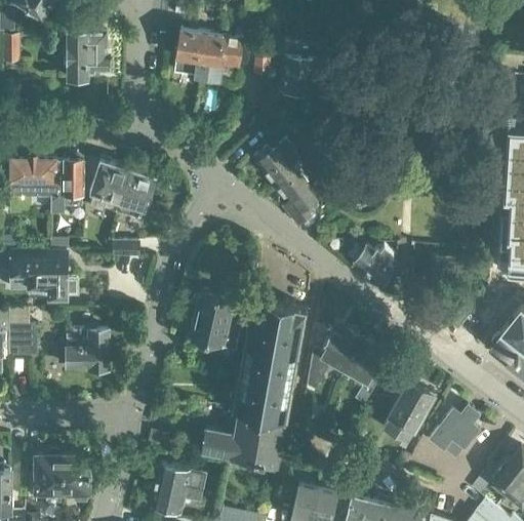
[(14,0),(42,17),(53,0),(14,0)]
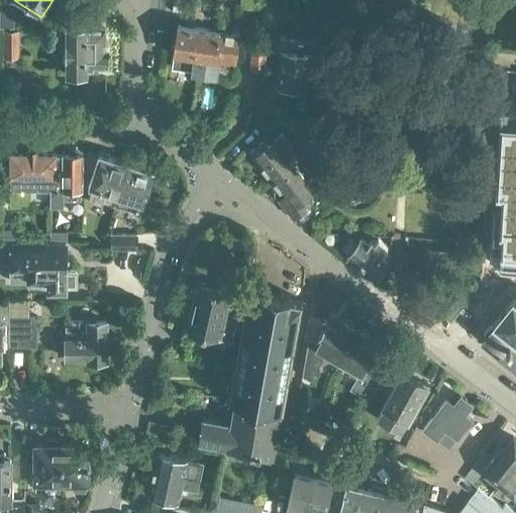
[(14,3),(0,3),(0,28),(14,29),(14,3)]
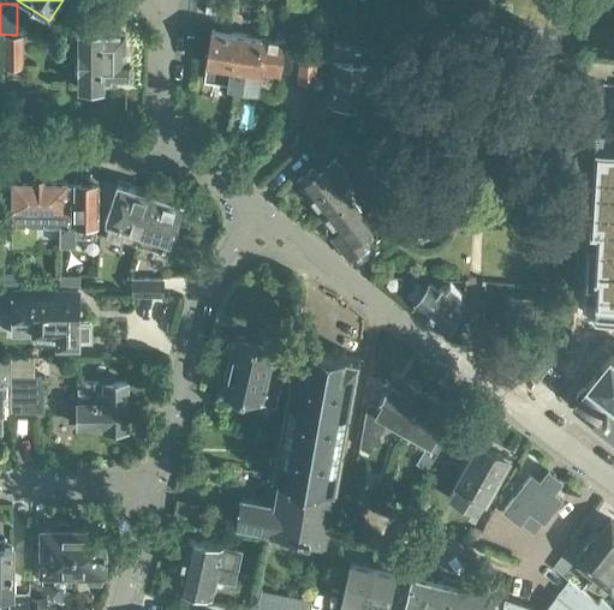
[(228,90),(238,93),(243,59),(254,60),(255,55),(260,57),(262,42),(267,10),(260,10),(255,41),(226,36),(226,33),(222,31),(222,36),(213,34),(206,85),(230,89),(228,90)]
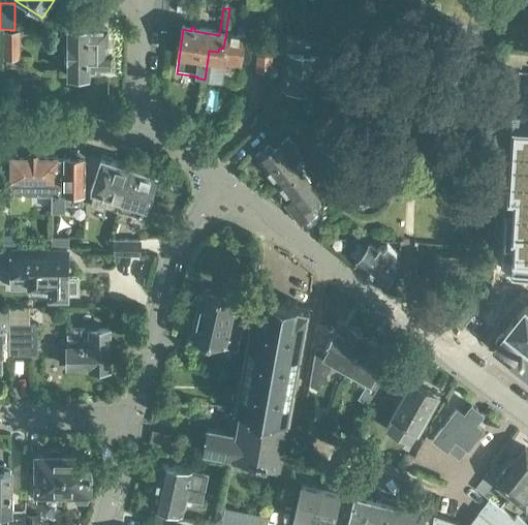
[(69,31),(69,78),(89,78),(89,71),(111,71),(111,52),(109,52),(109,30),(107,30),(107,17),(89,17),(89,29),(87,29),(87,31),(69,31)]
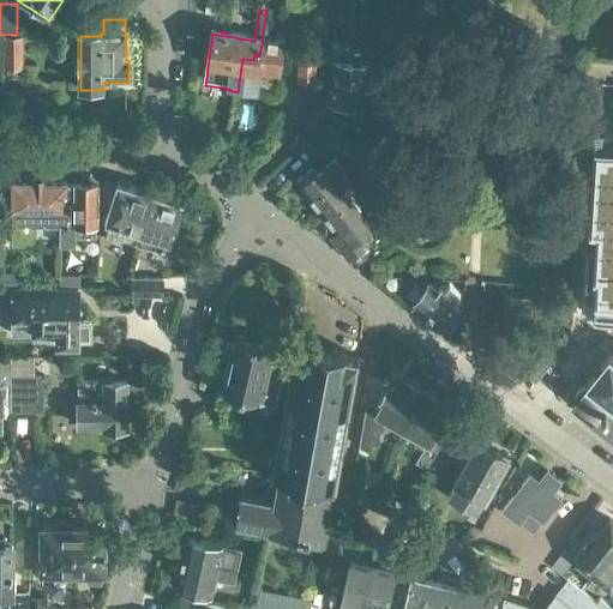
[(5,71),(22,70),(20,41),(4,42),(5,71)]
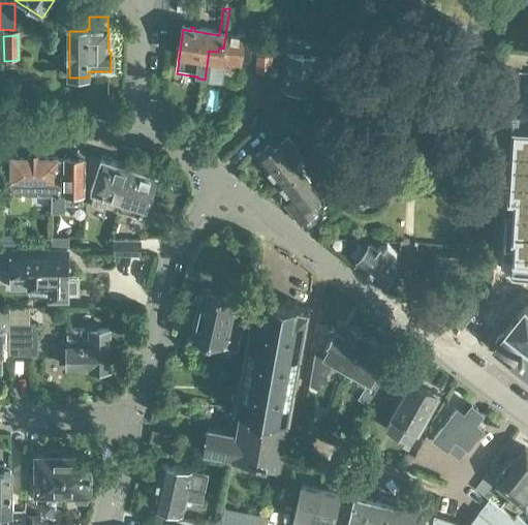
[(246,39),(225,36),(223,49),(219,48),(218,52),(209,51),(205,80),(222,82),(222,80),(239,83),(246,39)]
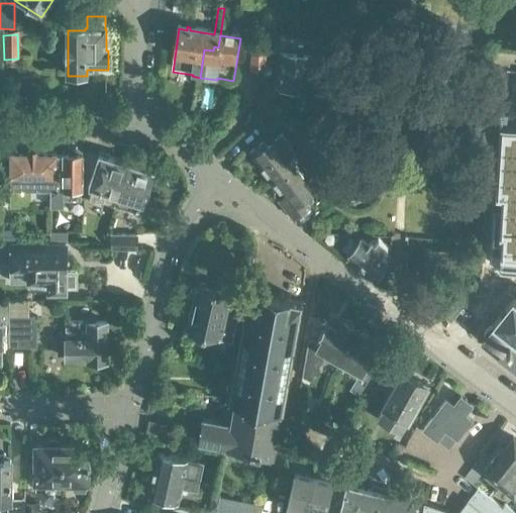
[(266,75),(267,55),(269,37),(260,37),(260,45),(253,44),(251,74),(266,75)]
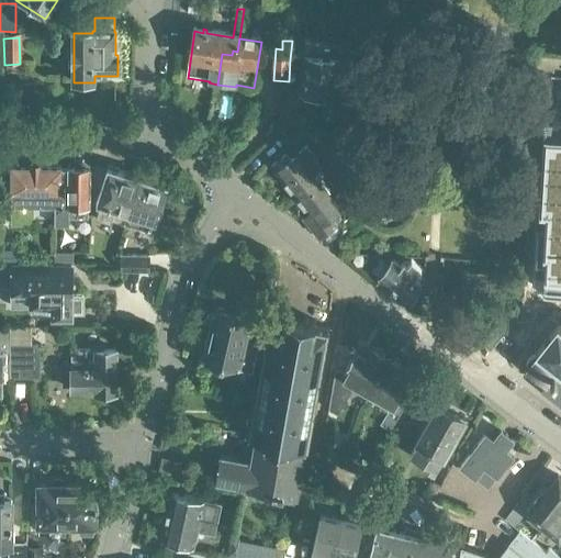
[(354,49),(350,48),(305,43),(292,41),(290,59),(304,60),(302,97),(324,98),(351,100),(354,49)]
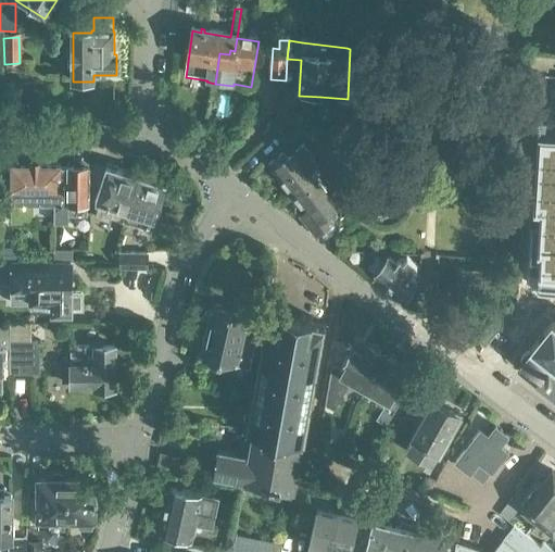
[(285,90),(281,117),(297,104),(285,90)]
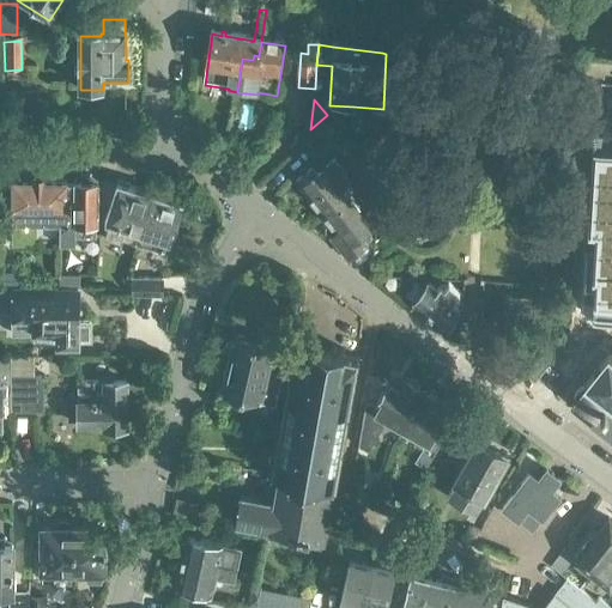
[(589,220),(589,223),(597,223),(594,272),(600,272),(599,293),(611,293),(611,144),(594,144),(589,220)]
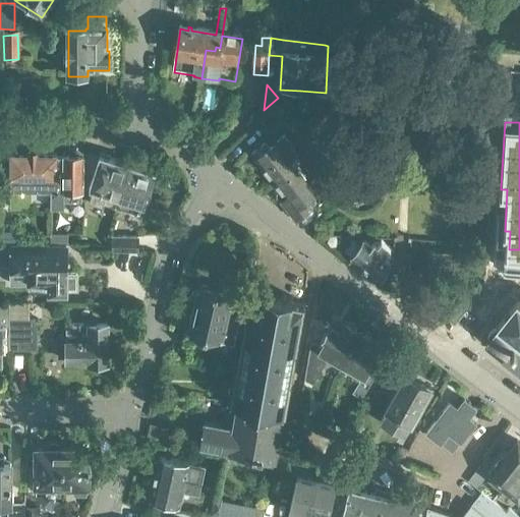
[(305,129),(306,138),(324,136),(324,127),(305,129)]
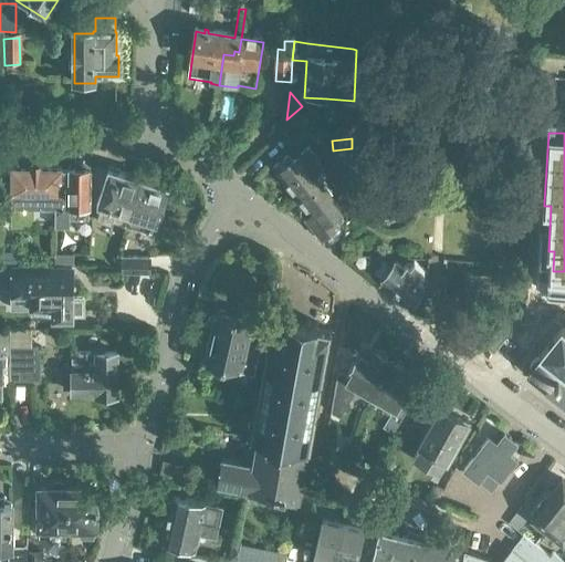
[(323,164),(322,165),(310,151),(302,157),(294,165),(289,158),(274,170),(280,176),(302,205),(326,186),(324,184),(336,176),(334,160),(326,167),(323,164)]
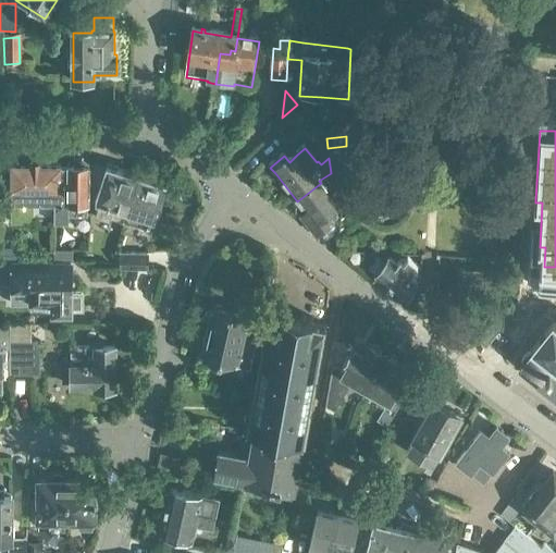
[(33,219),(56,219),(56,204),(62,204),(62,169),(61,169),(61,167),(32,166),(32,158),(15,158),(14,166),(12,166),(13,226),(32,228),(33,219)]
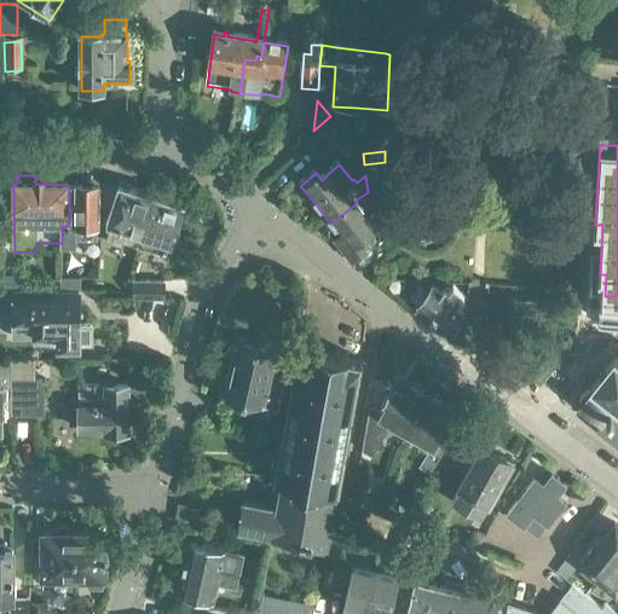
[(68,187),(69,187),(69,226),(62,226),(62,243),(63,243),(63,248),(74,248),(74,243),(96,243),(96,227),(99,227),(100,185),(98,185),(92,178),(84,178),(76,185),(68,185),(68,187)]
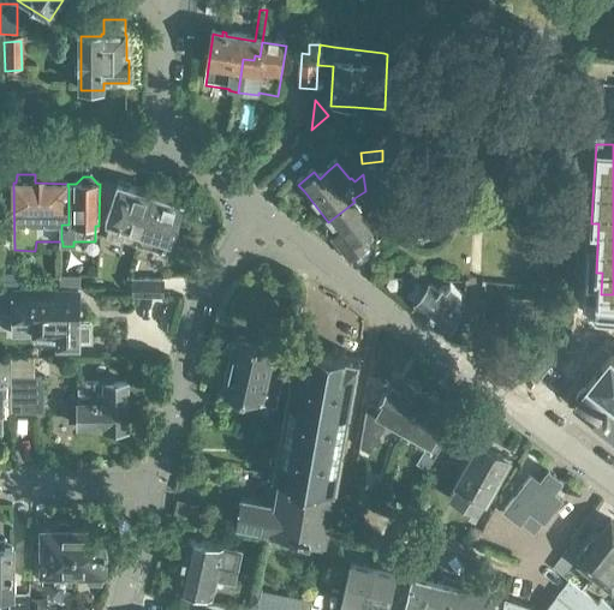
[(120,186),(112,211),(106,229),(109,234),(106,245),(123,250),(125,244),(139,249),(155,197),(153,196),(151,196),(132,190),(120,186)]
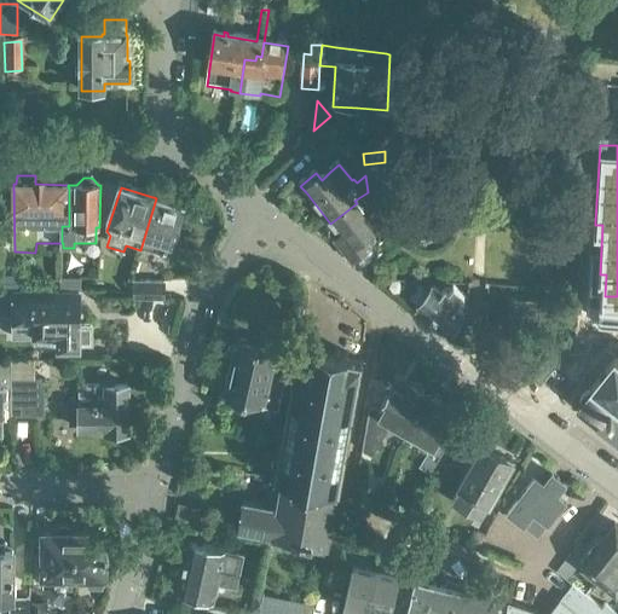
[(156,198),(140,250),(168,260),(172,248),(173,248),(179,226),(192,230),(196,212),(185,208),(185,207),(183,207),(179,206),(179,202),(168,198),(167,202),(163,201),(156,198)]
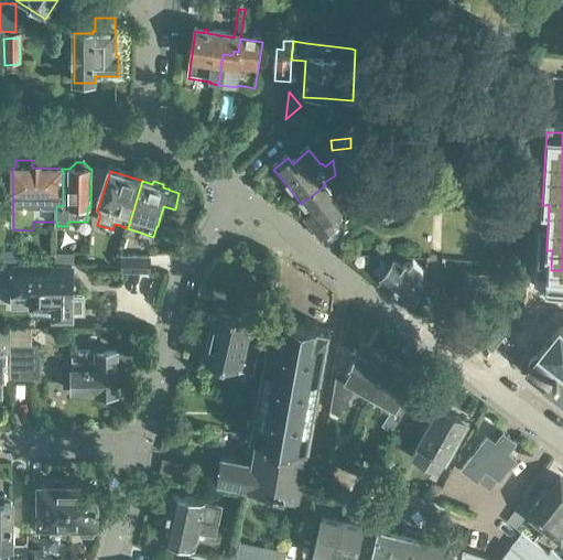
[(311,225),(322,239),(342,223),(343,211),(342,208),(344,206),(340,203),(343,201),(339,196),(335,198),(325,185),(301,204),(305,208),(301,213),(301,215),(305,222),(309,222),(311,219),(314,223),(311,225)]
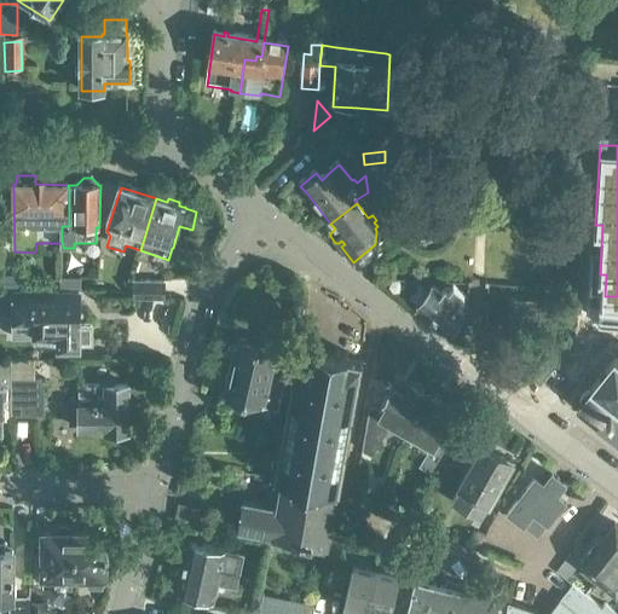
[(81,282),(62,282),(62,295),(81,295),(81,282)]
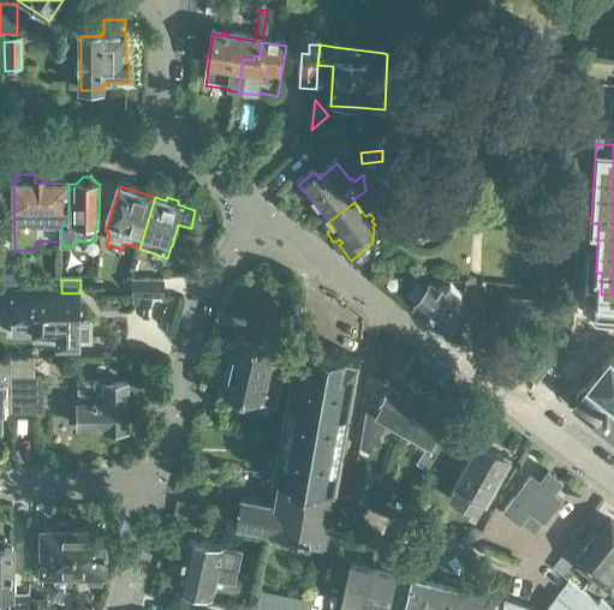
[(132,297),(162,300),(165,285),(133,281),(132,297)]
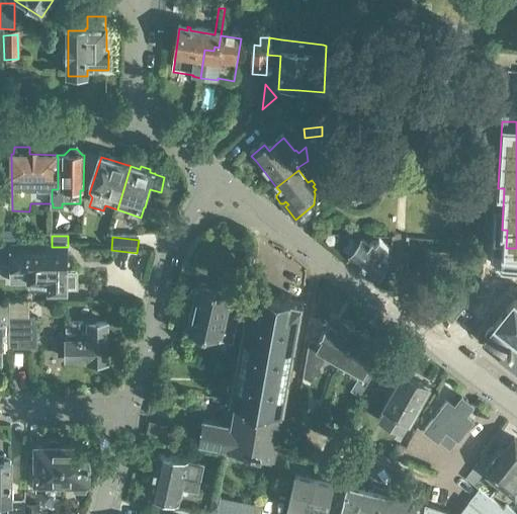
[(378,280),(389,262),(391,264),(392,252),(380,243),(376,247),(372,245),(370,248),(363,242),(362,243),(355,241),(352,243),(345,253),(351,257),(350,259),(361,268),(366,272),(366,271),(378,280)]
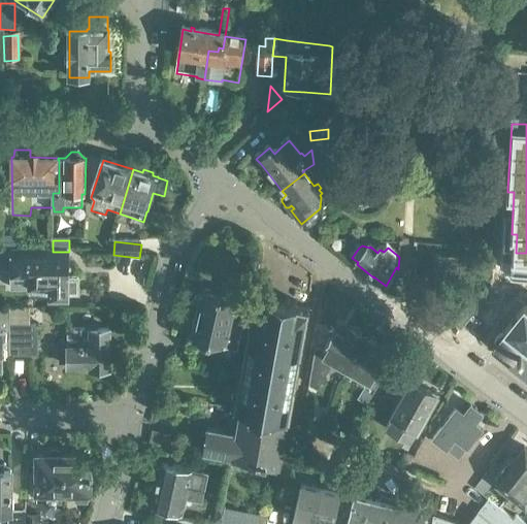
[(11,252),(11,275),(11,291),(30,291),(30,288),(51,288),(51,300),(69,300),(69,296),(76,296),(76,281),(69,281),(69,252),(11,252)]
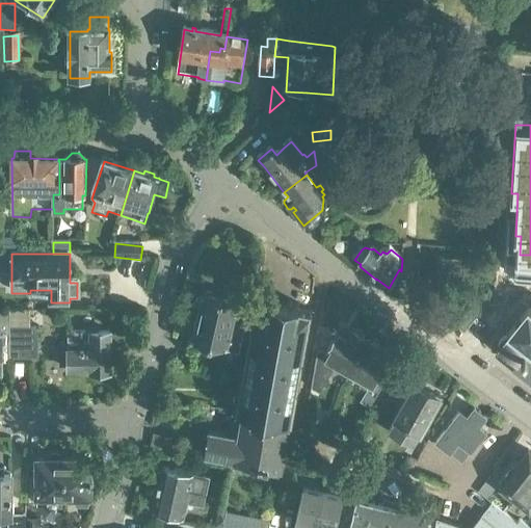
[(440,260),(439,279),(480,282),(481,263),(440,260)]
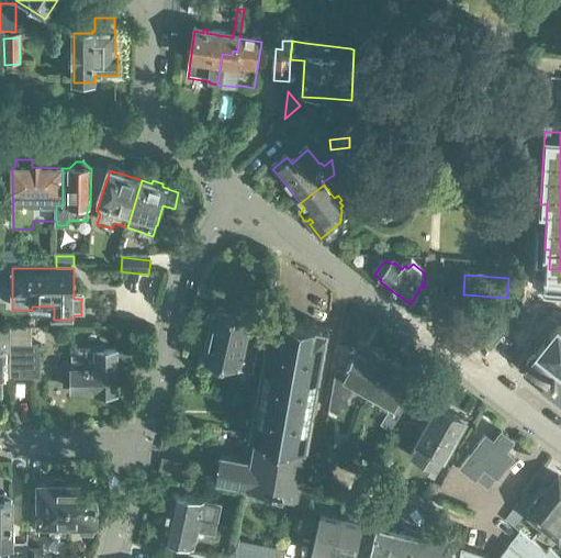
[(254,371),(265,323),(254,320),(215,311),(214,317),(210,320),(209,325),(211,330),(203,363),(240,369),(254,371)]
